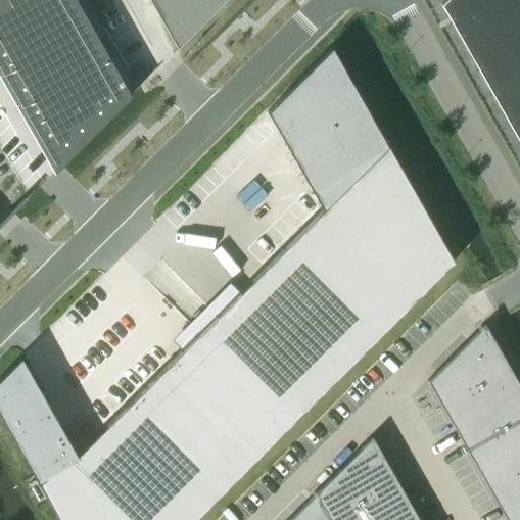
[(0,0),(0,63),(60,170),(66,163),(132,98),(131,96),(76,0),(0,0)]
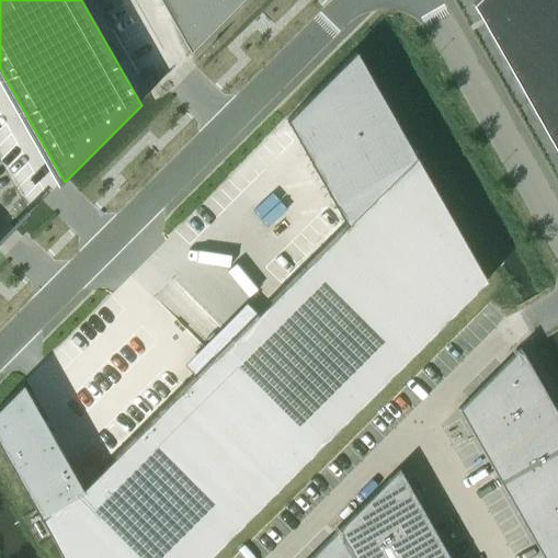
[(161,0),(193,55),(248,0),(161,0)]
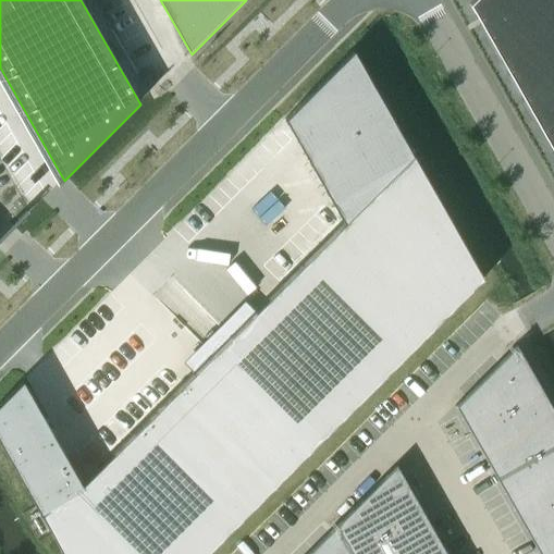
[(553,0),(480,0),(472,8),(553,151),(553,0)]
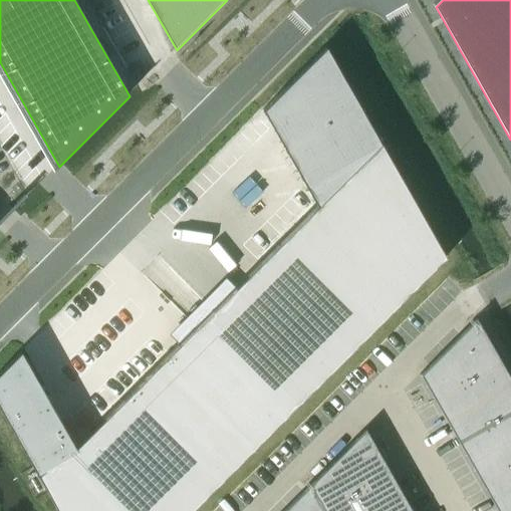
[(23,353),(0,376),(0,407),(58,510),(195,510),(448,260),(382,146),(328,49),(265,112),(319,209),(77,450),(23,353)]
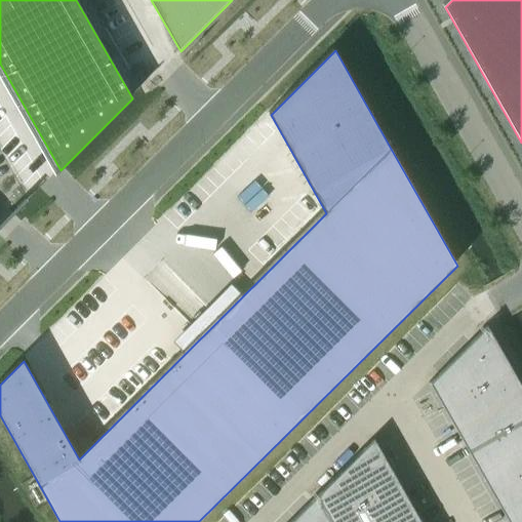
[(489,327),(431,385),(446,410),(515,371),(489,327)]
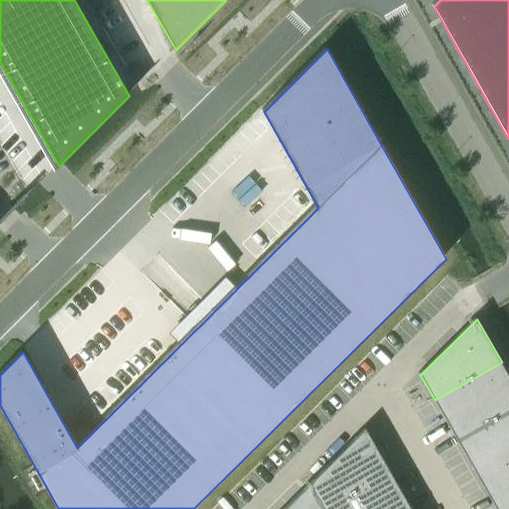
[(508,374),(502,362),(435,400),(447,421),(508,386),(508,374)]
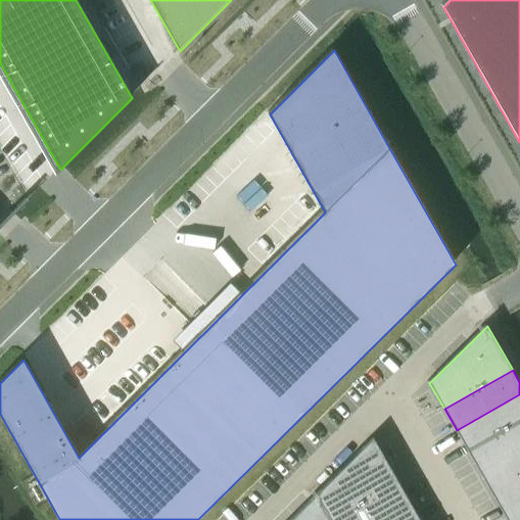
[(519,394),(457,430),(469,453),(519,423),(519,394)]
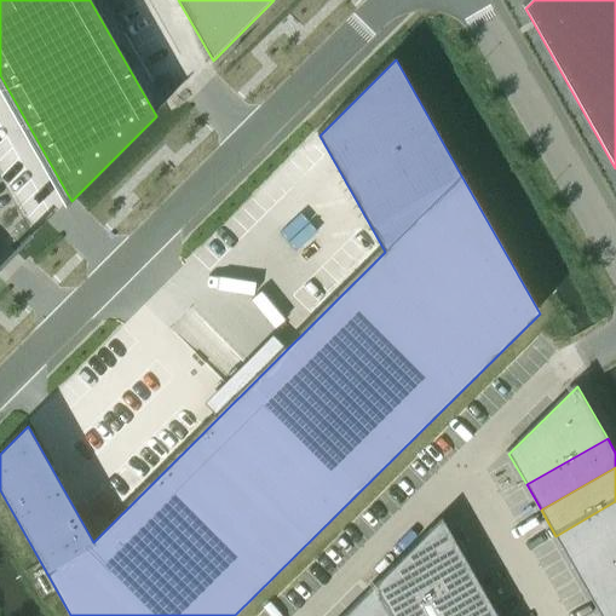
[(615,501),(556,536),(570,562),(615,535),(615,501)]
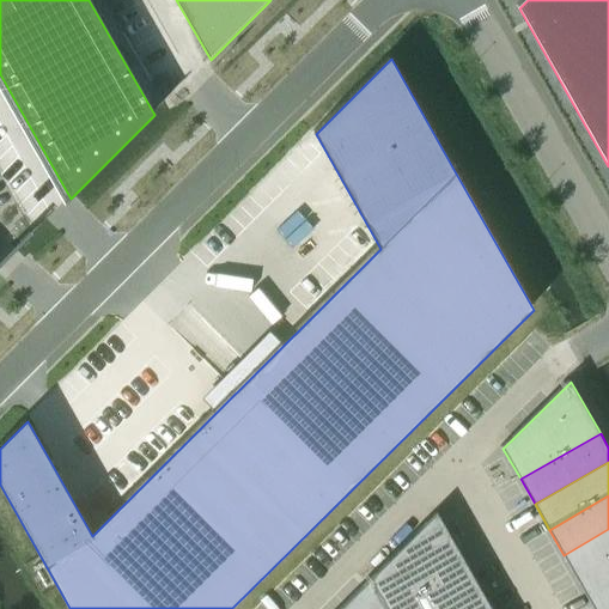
[(439,513),(371,580),(387,608),(401,608),(470,570),(439,513)]
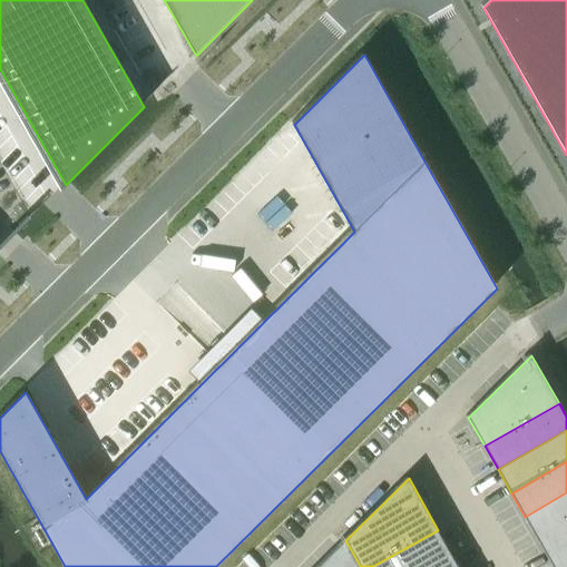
[(566,492),(525,517),(538,540),(566,524),(566,492)]
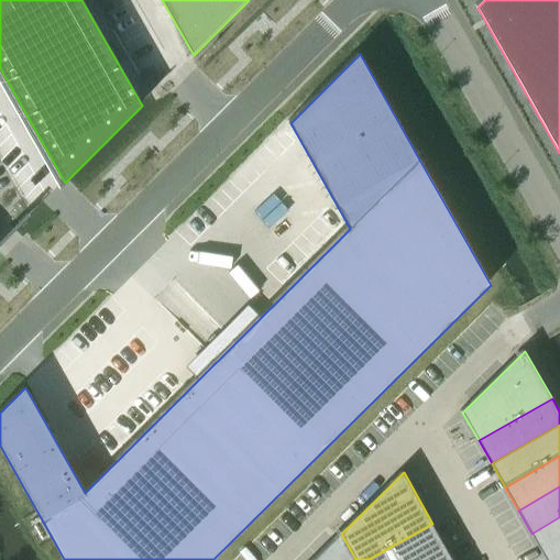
[(559,517),(531,534),(546,559),(559,559),(559,517)]
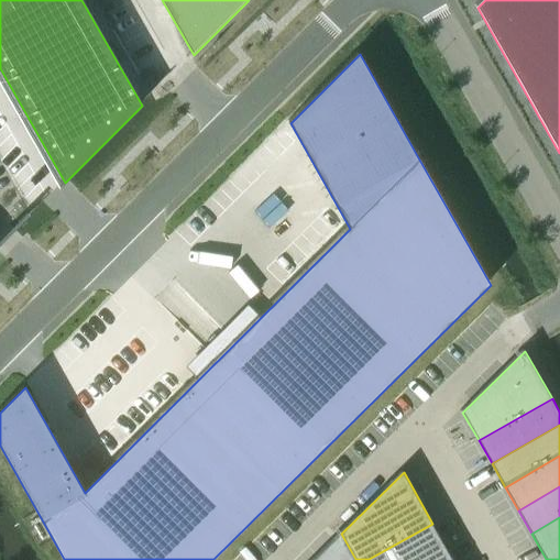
[(432,524),(369,559),(424,559),(446,547),(432,524)]
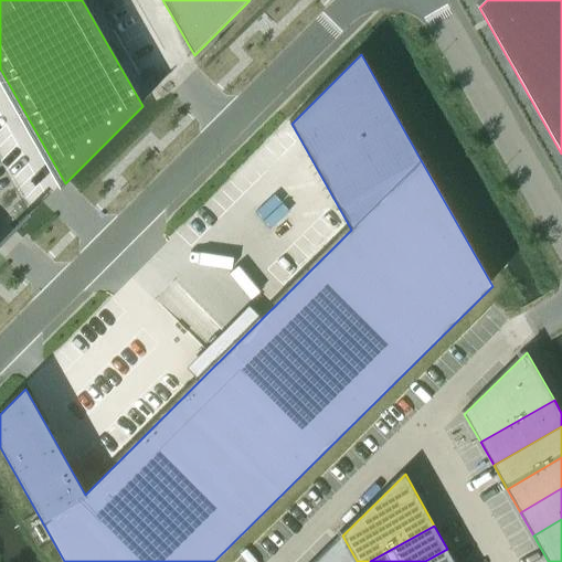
[(357,561),(342,536),(316,561),(357,561)]
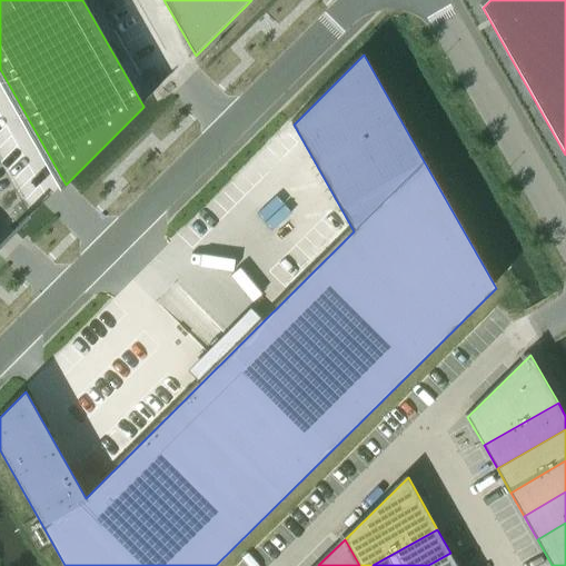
[(457,565),(450,553),(428,565),(457,565)]
